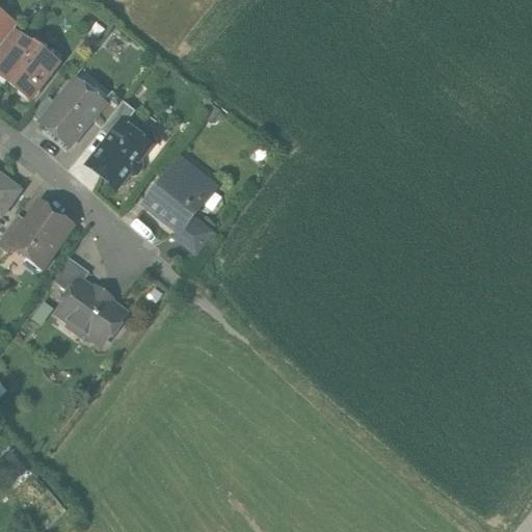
[(3,24),(0,28),(0,48),(12,33),(18,26),(6,18),(2,23),(3,24)]
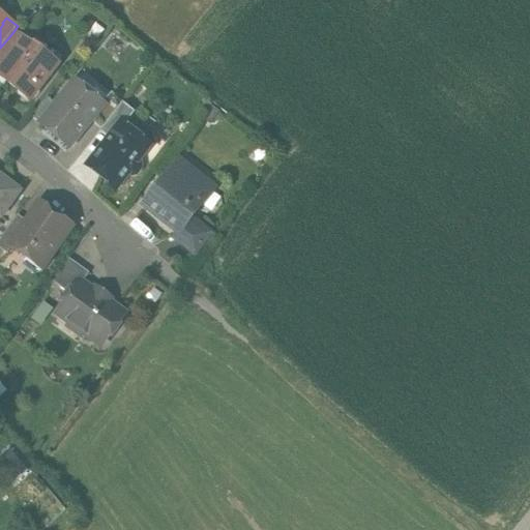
[(0,48),(0,63),(2,65),(22,40),(12,33),(0,48)]
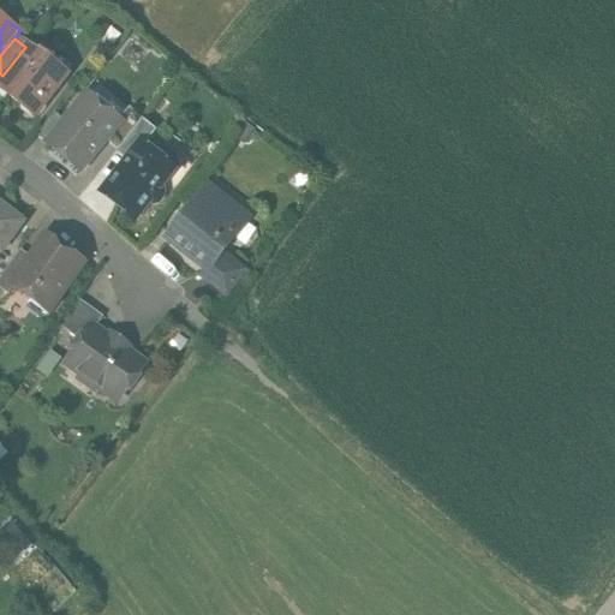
[(3,76),(0,78),(0,89),(22,107),(19,109),(33,119),(43,106),(42,103),(65,75),(42,57),(41,59),(25,47),(3,76)]
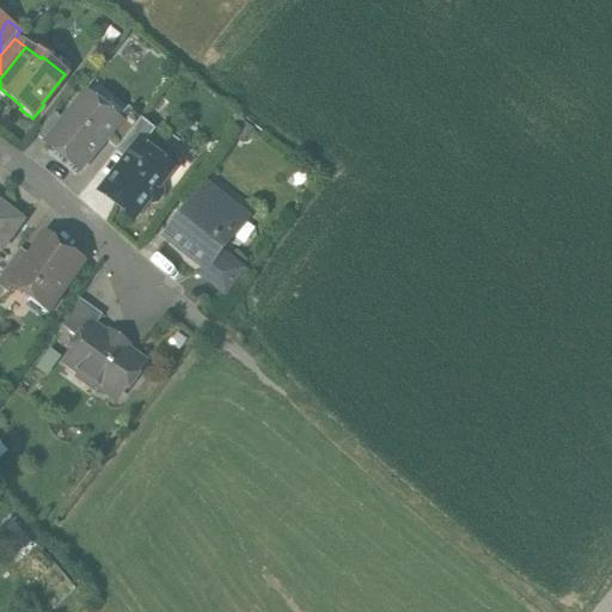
[(65,122),(47,144),(80,171),(105,141),(120,123),(118,122),(86,96),(65,122)]
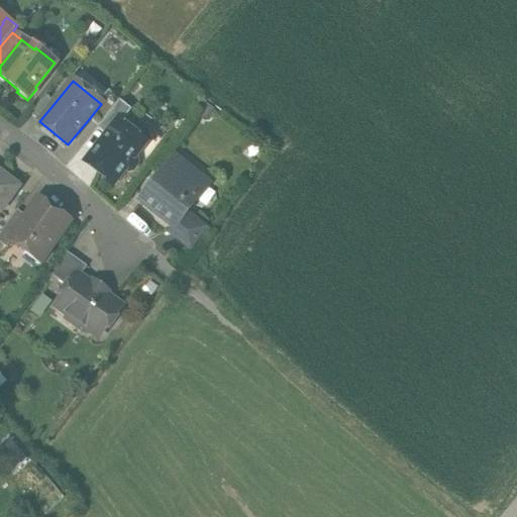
[(109,93),(100,103),(101,104),(89,119),(98,126),(119,101),(109,93)]
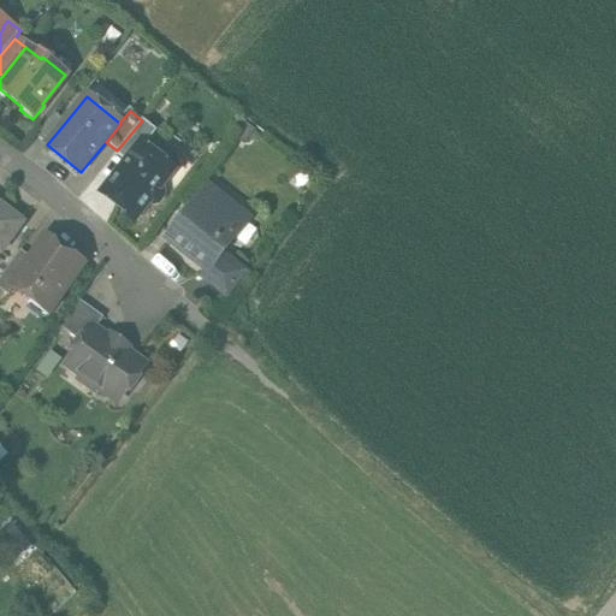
[(54,114),(36,136),(47,144),(65,123),(54,114)]
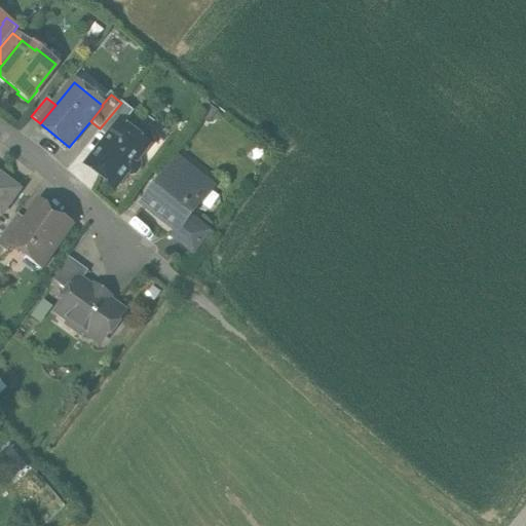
[(100,128),(97,134),(107,141),(119,125),(121,127),(134,113),(121,103),(100,128)]
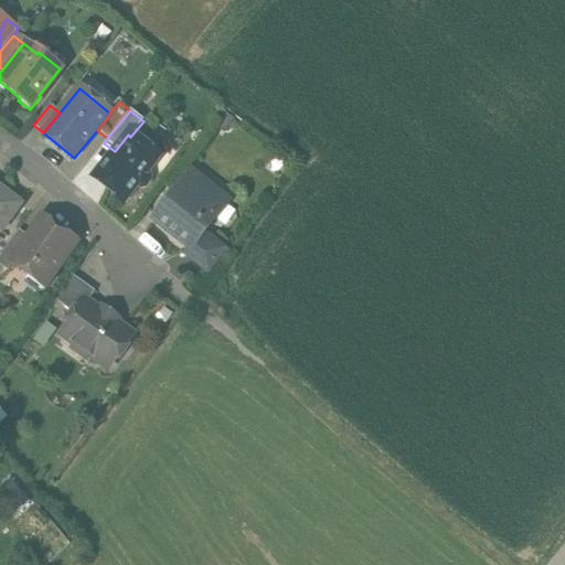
[(115,151),(94,177),(125,201),(137,187),(138,188),(145,187),(149,181),(148,174),(147,173),(158,159),(130,137),(128,135),(115,151)]
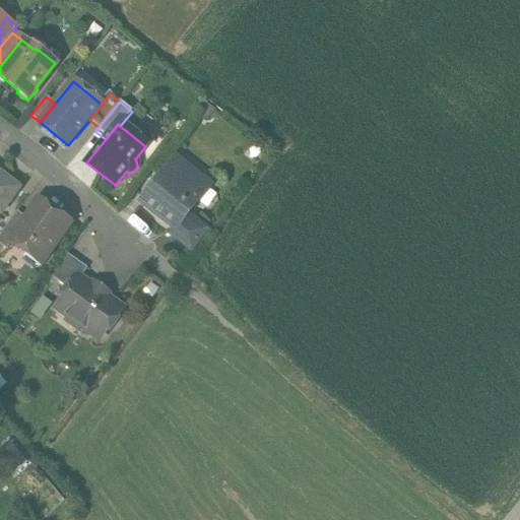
[(174,166),(172,164),(141,202),(176,229),(176,230),(188,214),(192,208),(187,205),(201,187),(189,178),(188,171),(181,165),(174,166)]
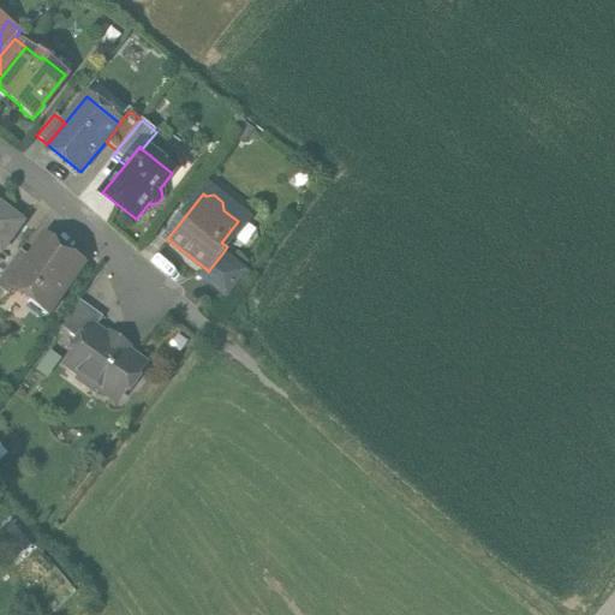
[(0,204),(0,250),(1,251),(23,221),(0,204)]
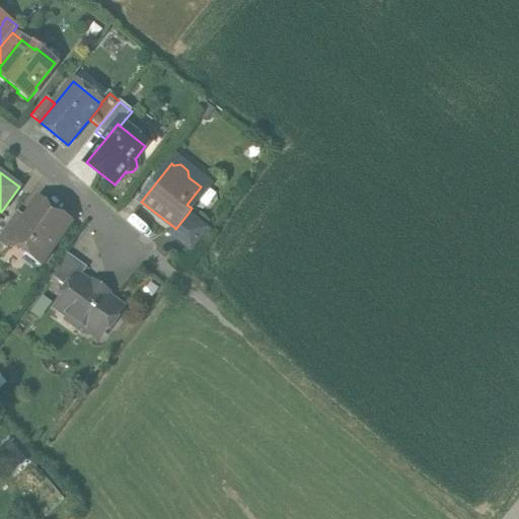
[(197,200),(205,206),(217,188),(209,182),(197,200)]
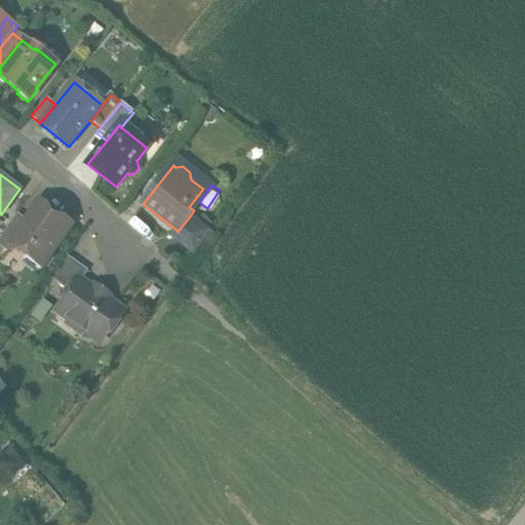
[(27,220),(11,242),(12,243),(27,253),(24,257),(23,263),(36,272),(42,271),(49,259),(50,256),(48,254),(69,226),(39,204),(27,220)]
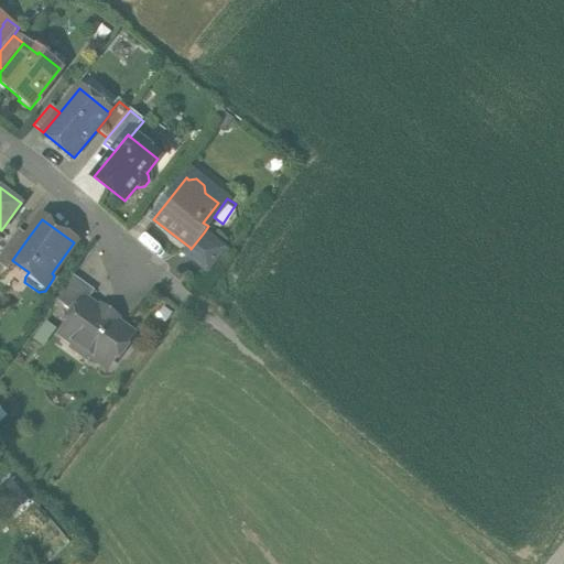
[(19,229),(0,255),(0,263),(8,270),(13,261),(12,260),(29,237),(19,229)]
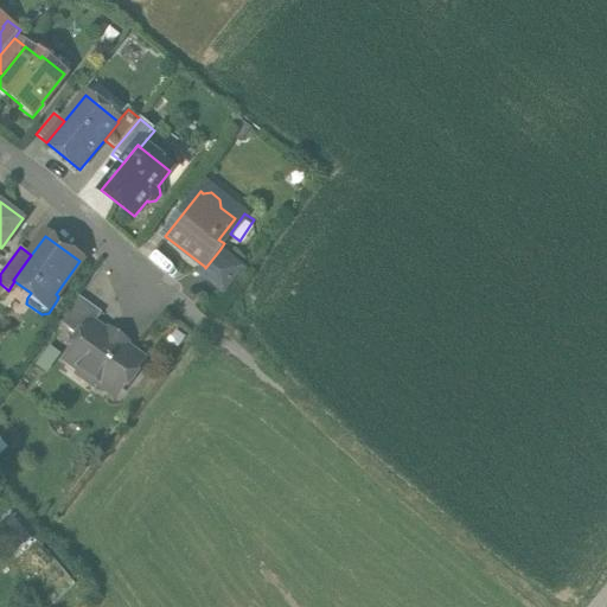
[(219,250),(205,268),(205,267),(199,274),(222,292),(241,267),(219,250)]
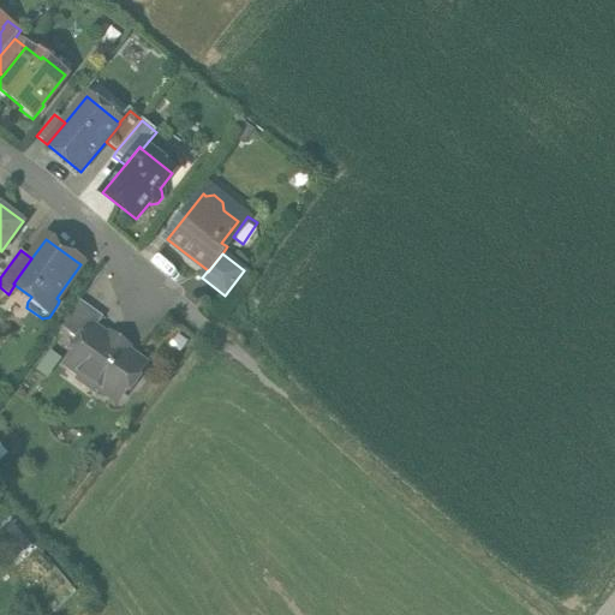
[(79,300),(60,326),(82,341),(93,327),(95,328),(103,317),(79,300)]
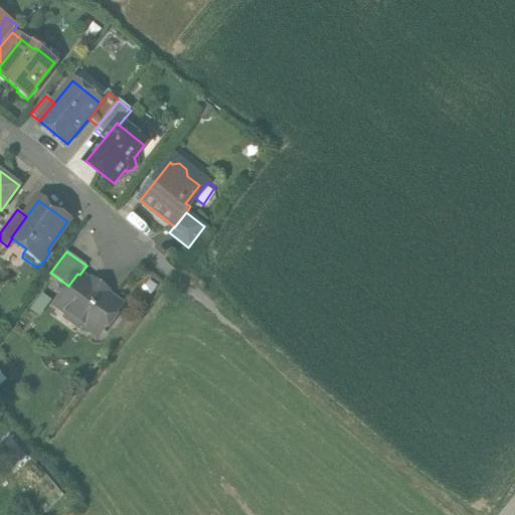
[(79,275),(77,274),(68,286),(55,304),(68,313),(67,314),(98,336),(107,323),(112,322),(115,318),(115,313),(120,305),(105,293),(105,292),(93,283),(92,284),(79,275)]
